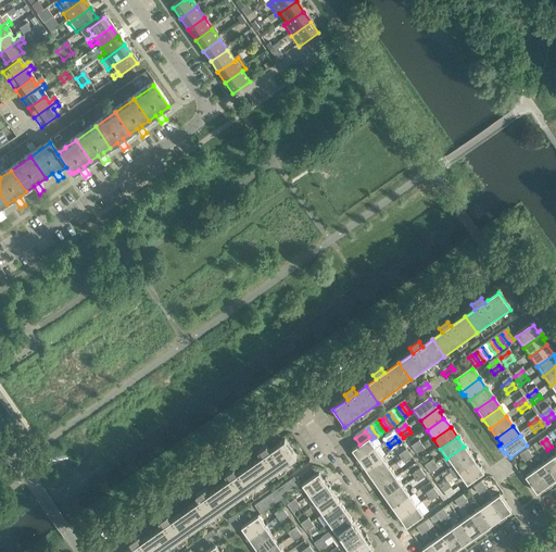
[(369,441),(362,447),(352,453),(356,460),(354,461),(357,465),(376,451),(369,441)]
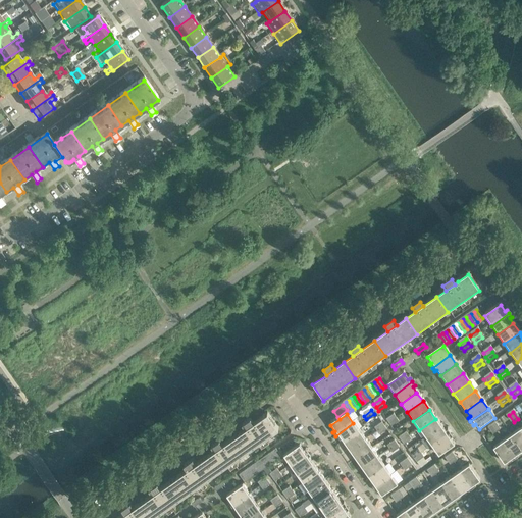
[(514,422),(509,415),(506,417),(511,424),(514,422)]
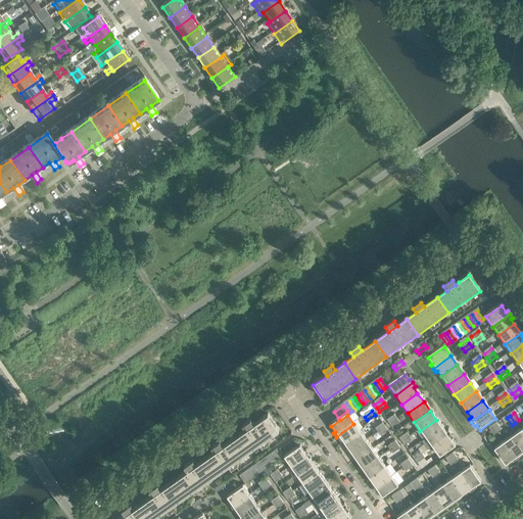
[(254,426),(245,433),(236,439),(247,455),(279,433),(268,417),(257,424),(254,426)]
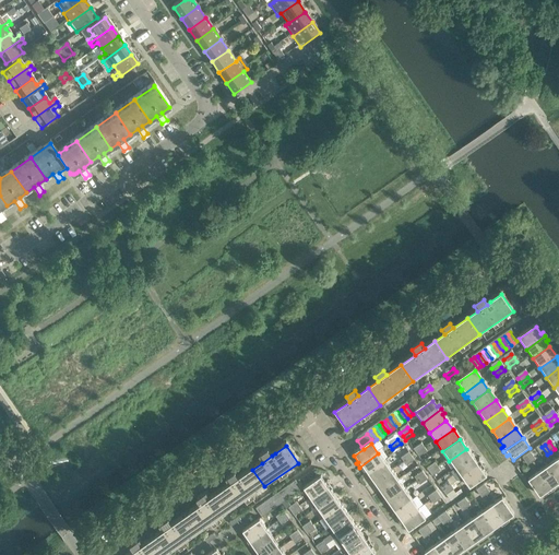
[(421,447),(414,452),(416,456),(424,450),(421,447)]
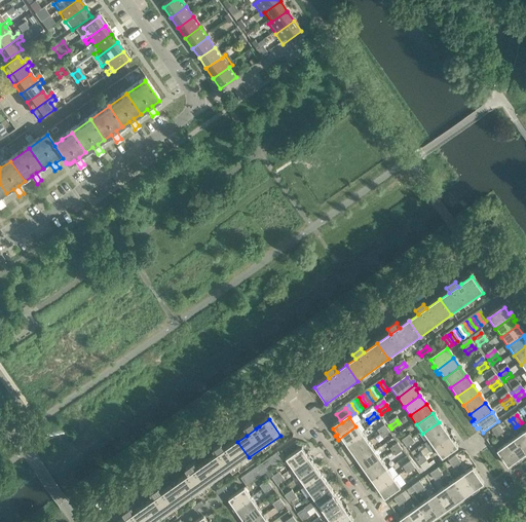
[(445,432),(439,422),(422,434),(429,443),(445,432)]
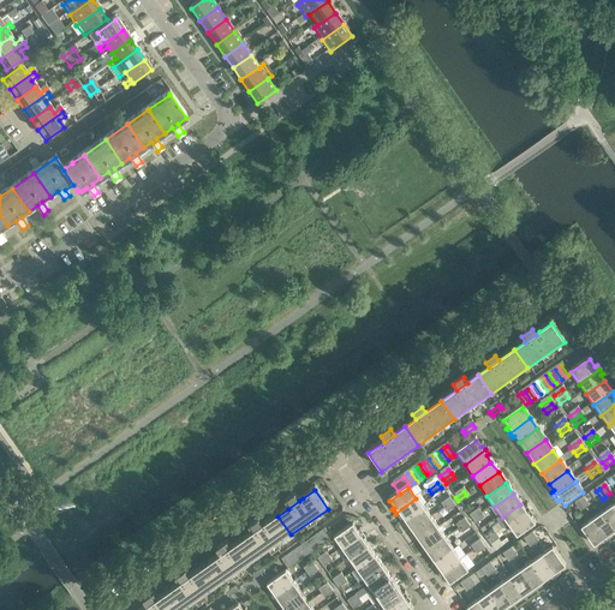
[(470,500),(466,495),(458,501),(461,506),(470,500)]
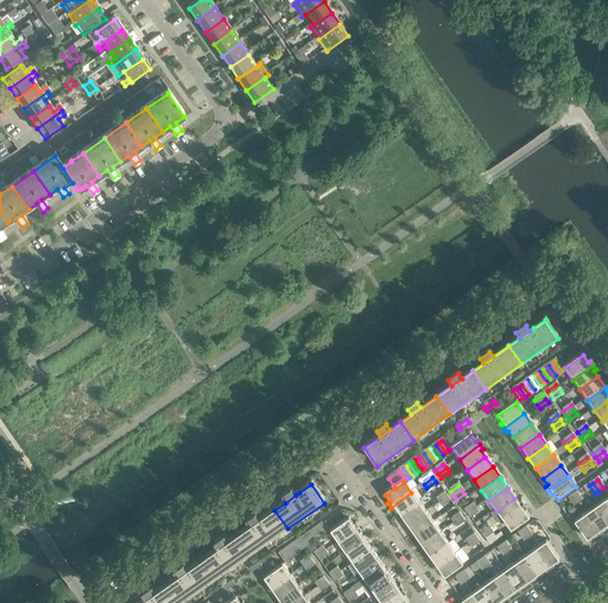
[(292,490),(282,497),(285,503),(296,495),(292,490)]
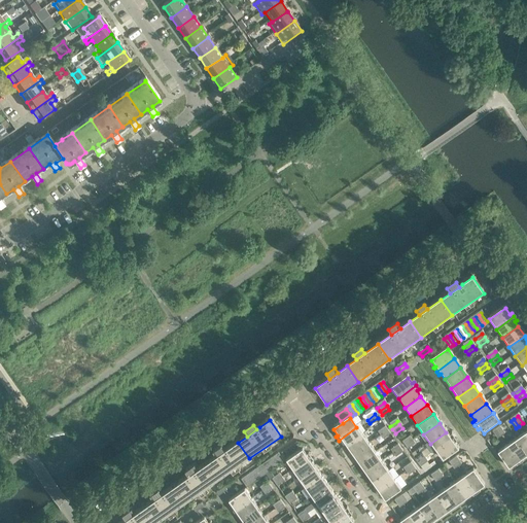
[(362,437),(356,427),(339,441),(341,444),(343,443),(347,448),(362,437)]
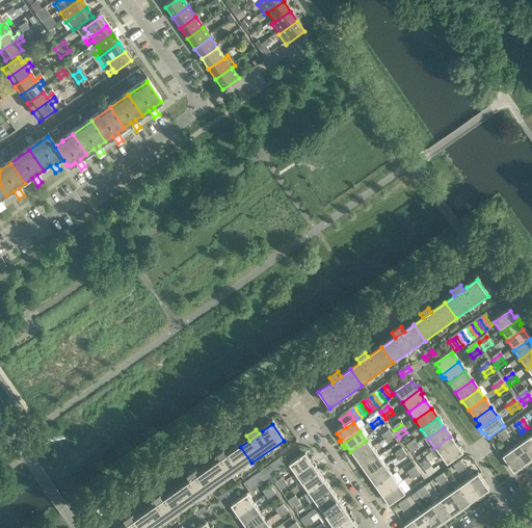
[(392,437),(389,433),(381,439),(383,442),(392,437)]
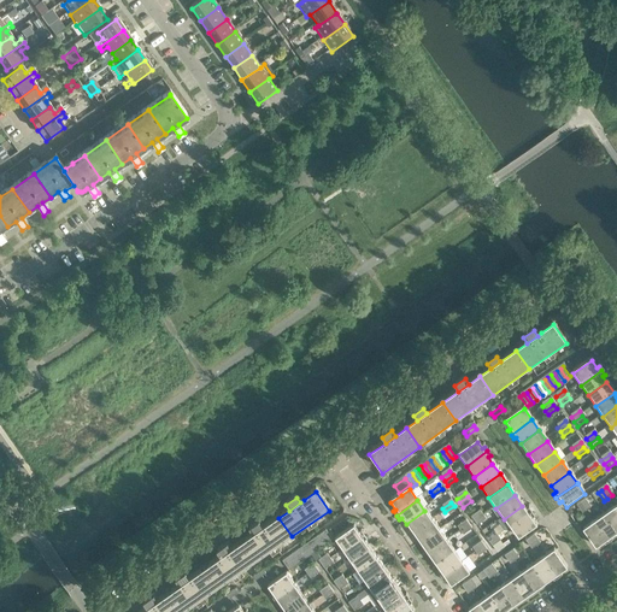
[(591,511),(585,502),(581,505),(587,513),(591,511)]
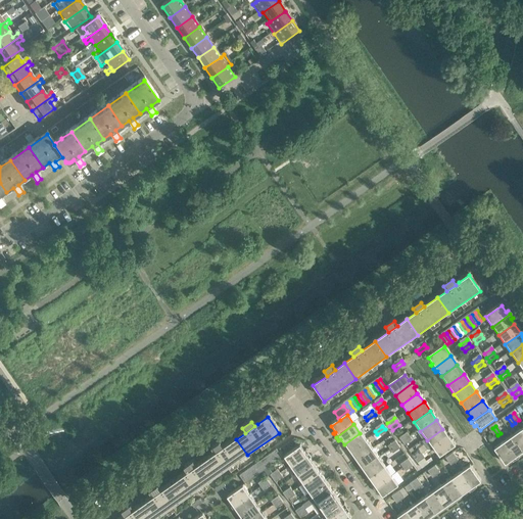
[(497,435),(492,428),(488,431),(493,438),(497,435)]
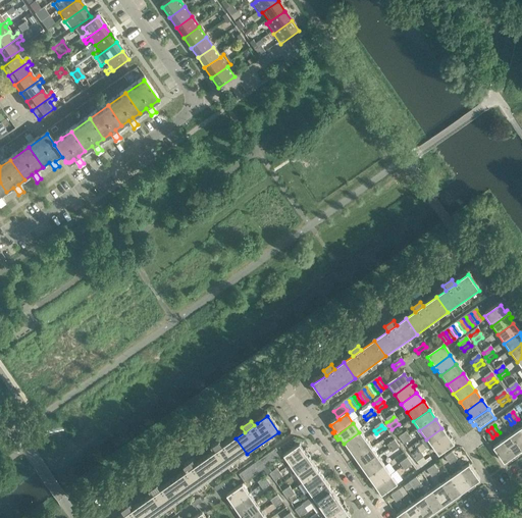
[(386,432),(384,428),(376,433),(379,437),(386,432)]
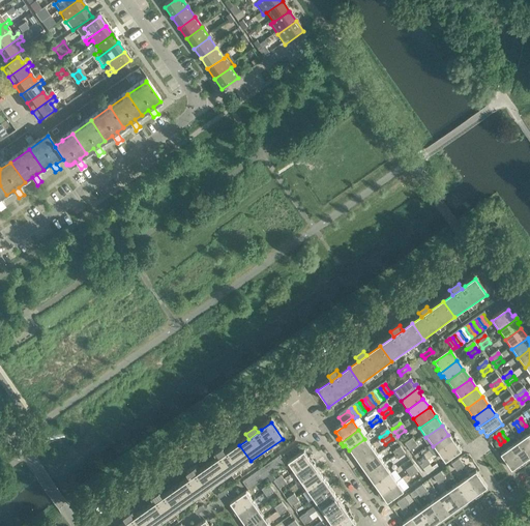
[(452,440),(448,435),(433,446),(439,456),(457,442),(454,439),(452,440)]
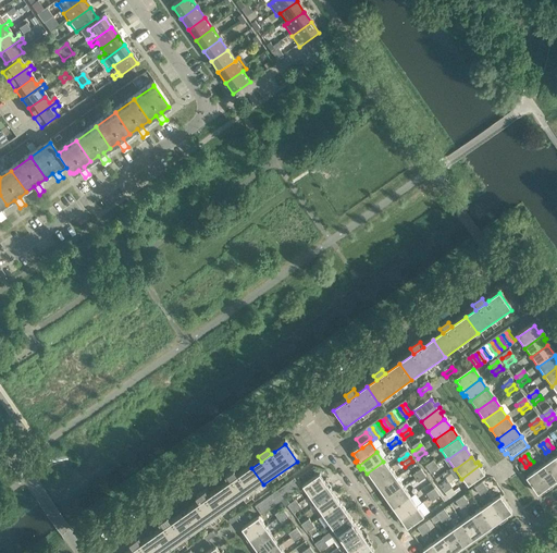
[(556,462),(556,459),(546,467),(556,482),(556,462)]
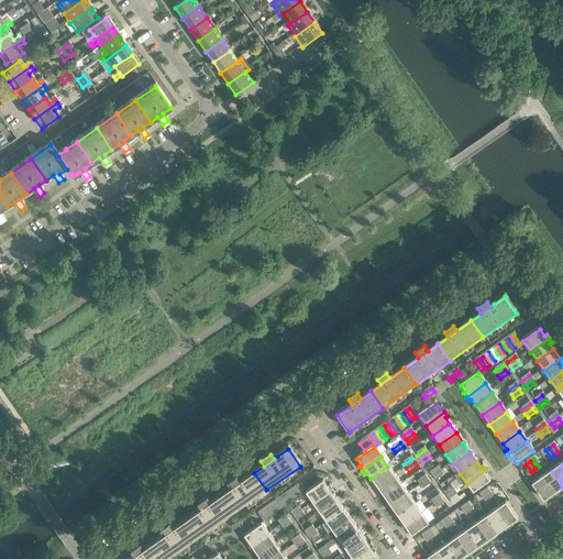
[(395,477),(387,467),(371,479),(377,489),(395,477)]
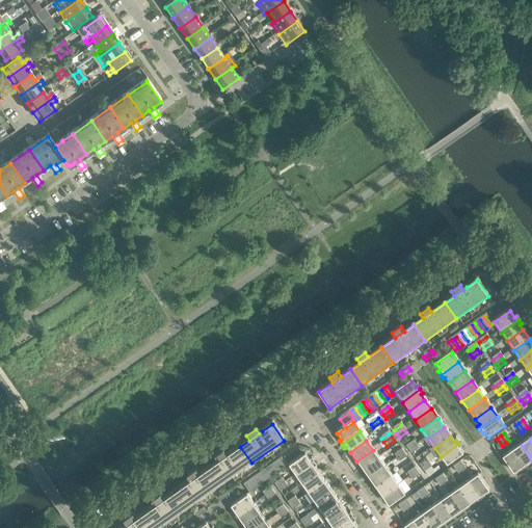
[(414,443),(406,448),(408,452),(417,447),(414,443)]
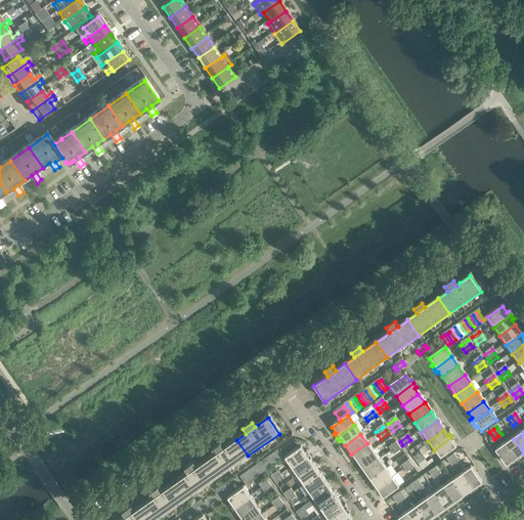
[(454,441),(451,437),(434,450),(440,460),(456,448),(452,442),(454,441)]
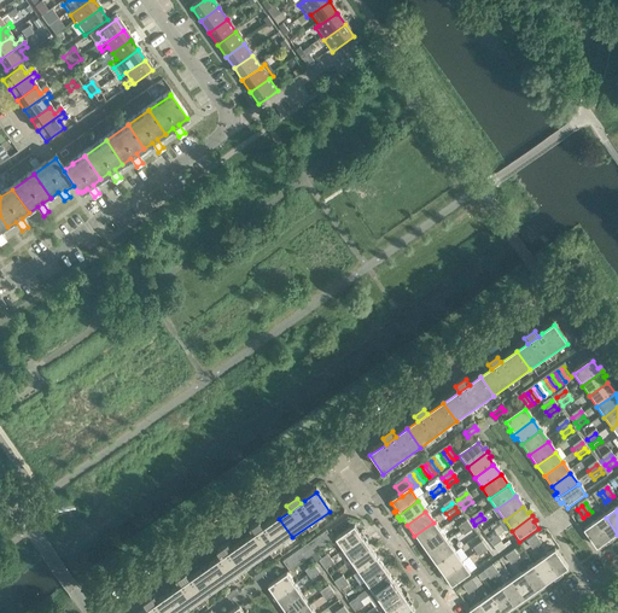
[(617,536),(617,535),(606,518),(595,525),(610,546),(614,543),(612,541),(617,536)]
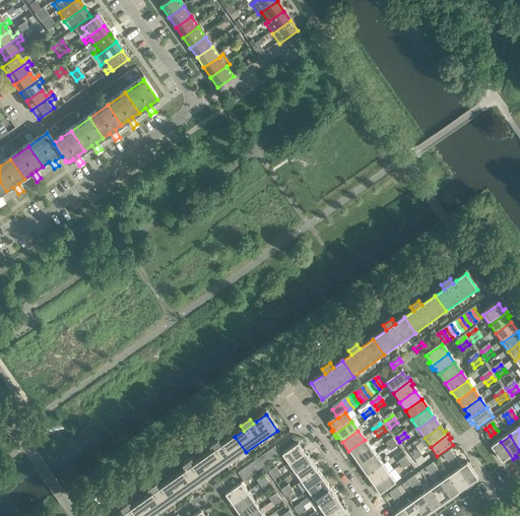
[(246,452),(235,437),(221,446),(213,452),(204,458),(215,474),(246,452)]
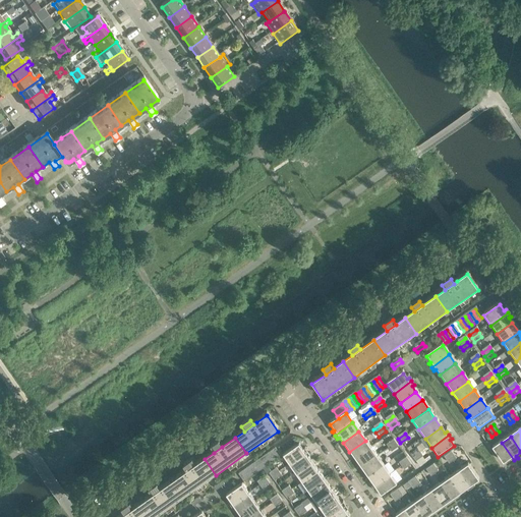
[(410,441),(408,438),(400,443),(403,446),(410,441)]
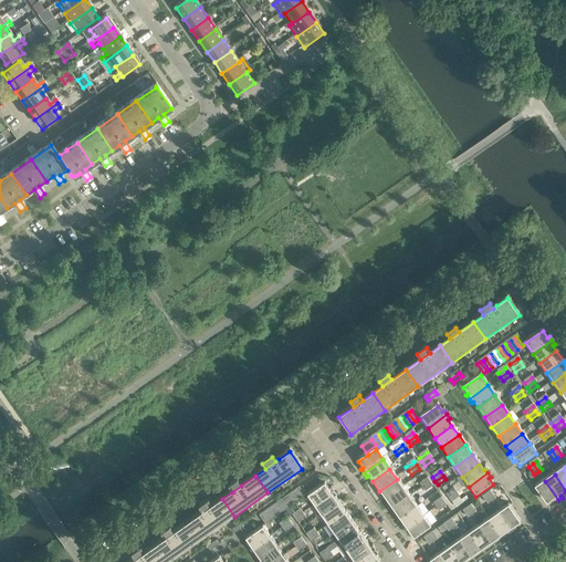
[(404,489),(397,479),(379,491),(386,501),(404,489)]
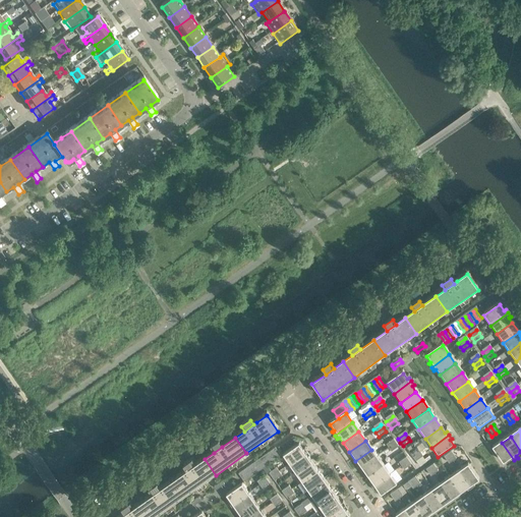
[(396,446),(393,442),(386,447),(389,451),(396,446)]
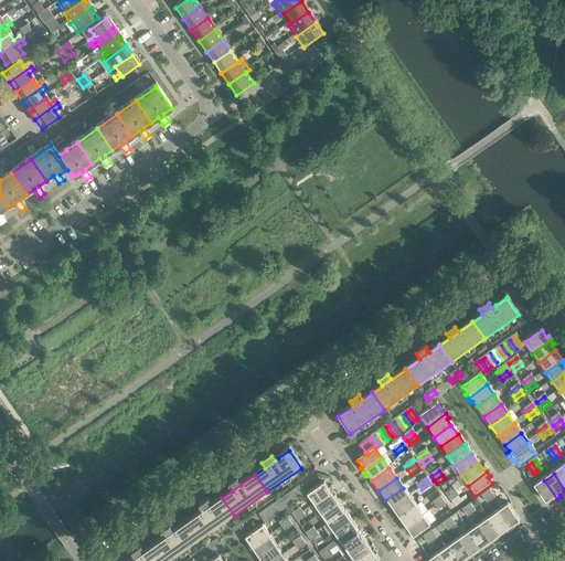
[(241,485),(237,480),(228,486),(232,491),(241,485)]
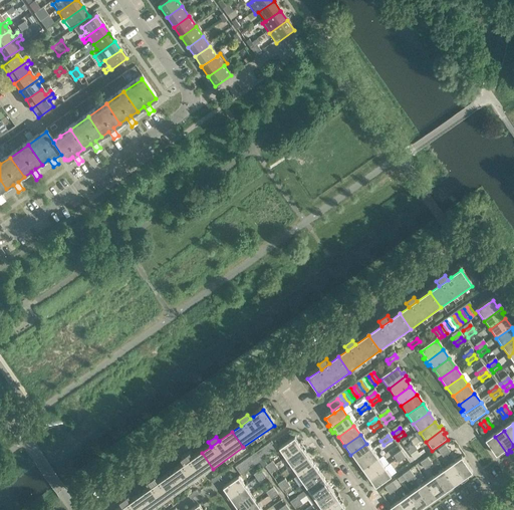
[(507,454),(495,437),(486,443),(497,459),(502,455),(504,457),(507,454)]
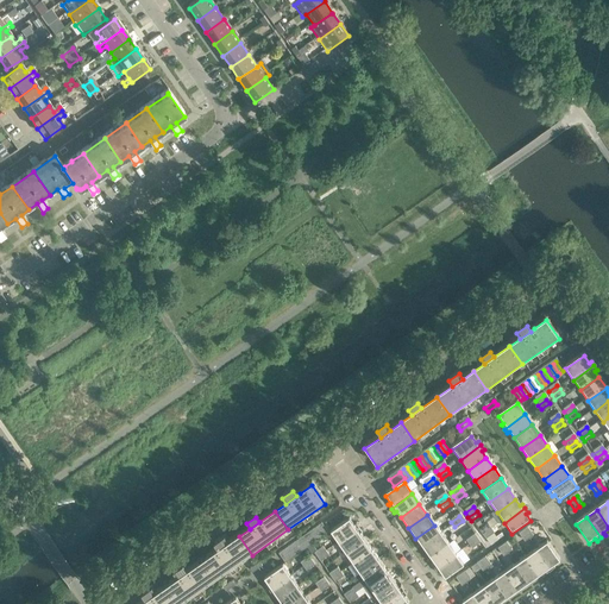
[(355,528),(350,521),(331,534),(339,546),(359,530),(357,527),(355,528)]
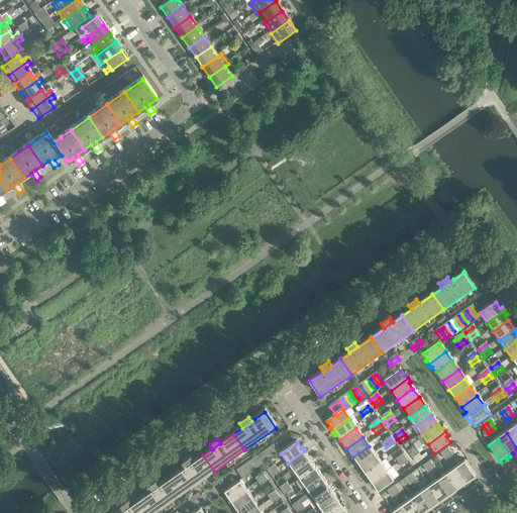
[(396,445),(393,442),(386,447),(388,450),(396,445)]
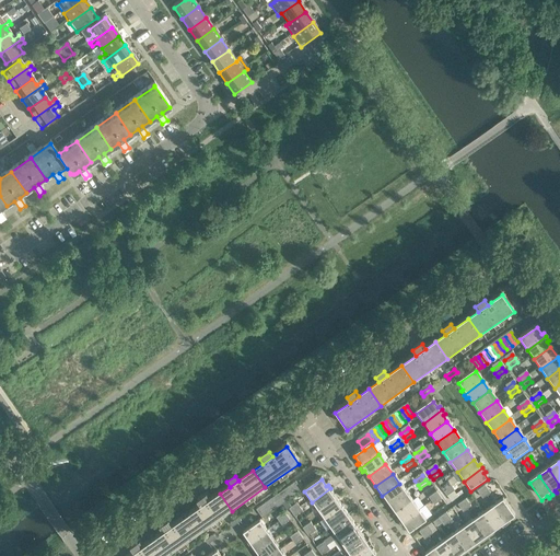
[(406,493),(399,484),(382,496),(389,505),(406,493)]
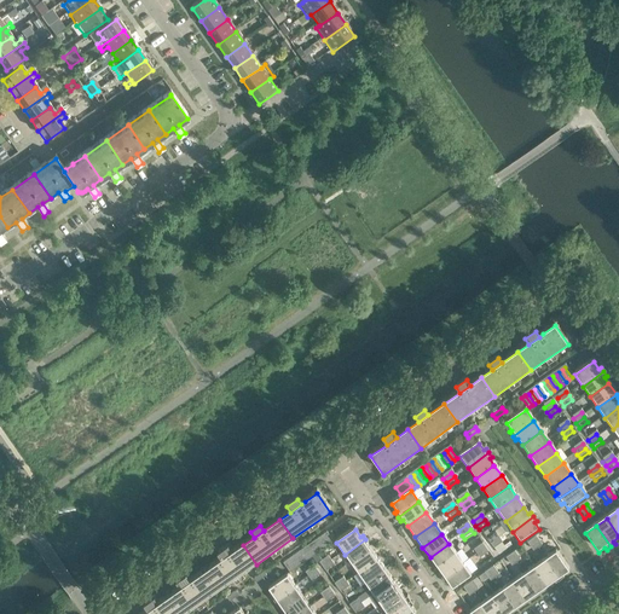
[(327,536),(324,538),(330,548),(334,545),(327,536)]
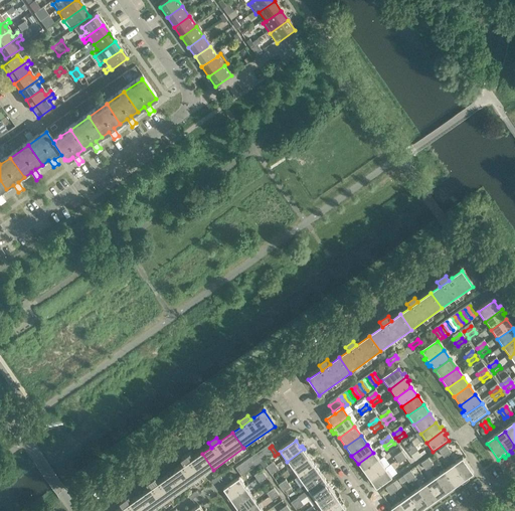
[(413,447),(405,452),(408,455),(415,450),(413,447)]
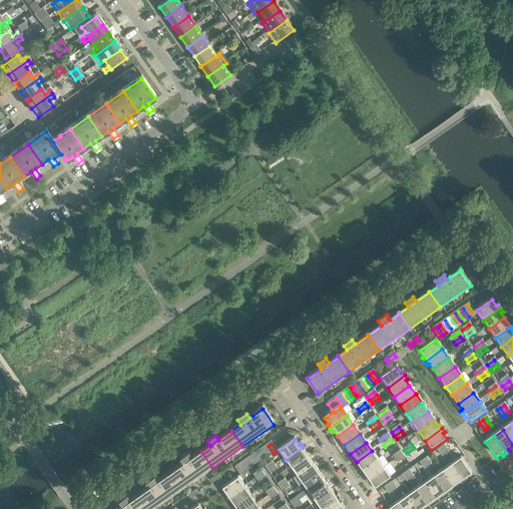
[(274,454),(269,446),(266,448),(272,456),(274,454)]
